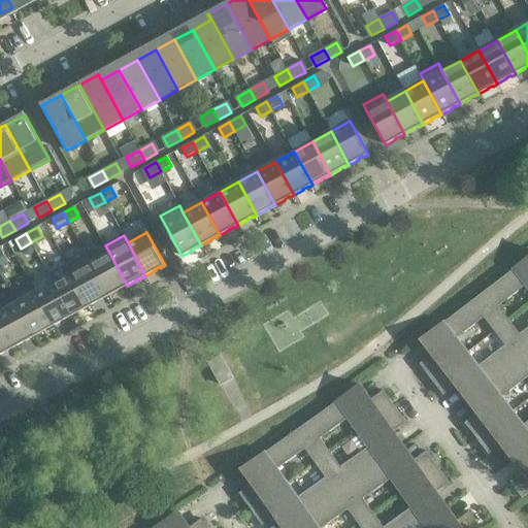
[(127,286),(109,253),(91,263),(109,296),(119,291),(118,290),(123,288),(123,289),(127,286)]
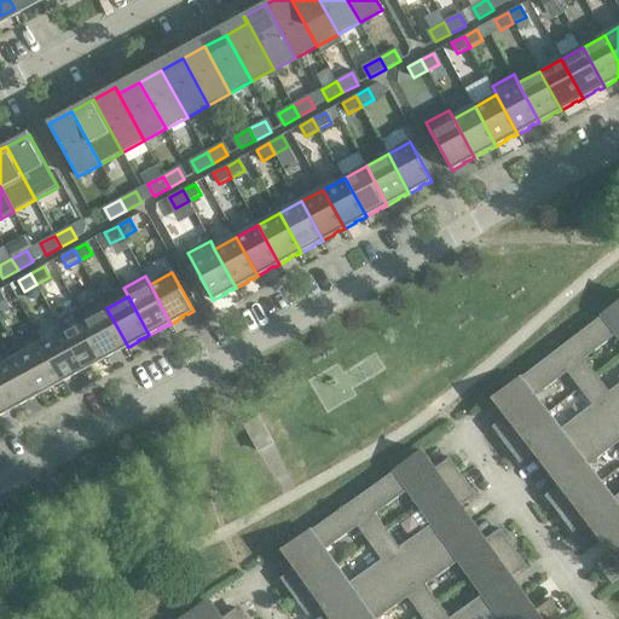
[(80,311),(85,319),(106,359),(117,353),(116,352),(122,348),(122,350),(128,347),(106,308),(102,300),(80,311)]
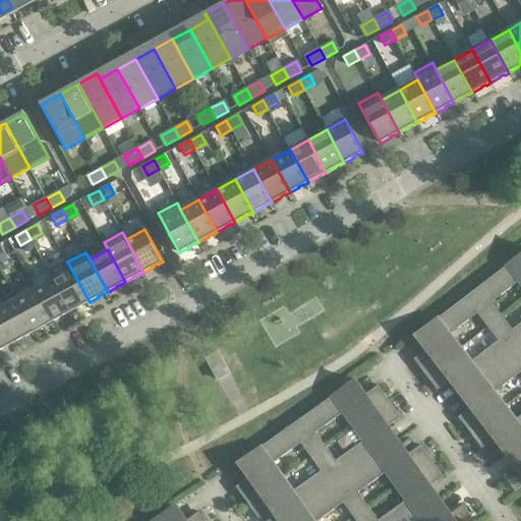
[(520,253),(506,266),(506,267),(472,292),(496,322),(503,316),(491,302),(518,283),(519,282),(520,284),(520,253)]
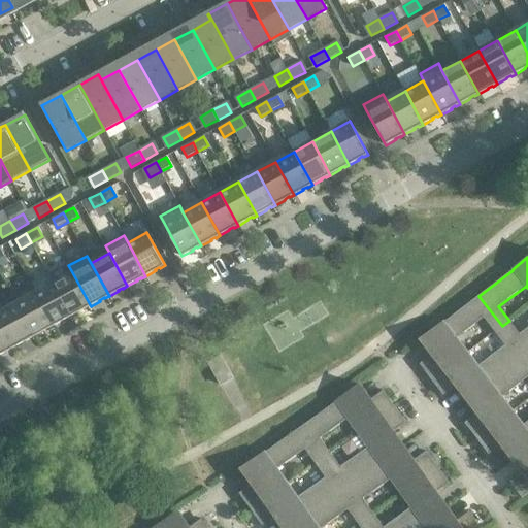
[(91,306),(72,272),(54,283),(72,317),(81,311),(80,310),(86,307),(86,308),(91,306)]
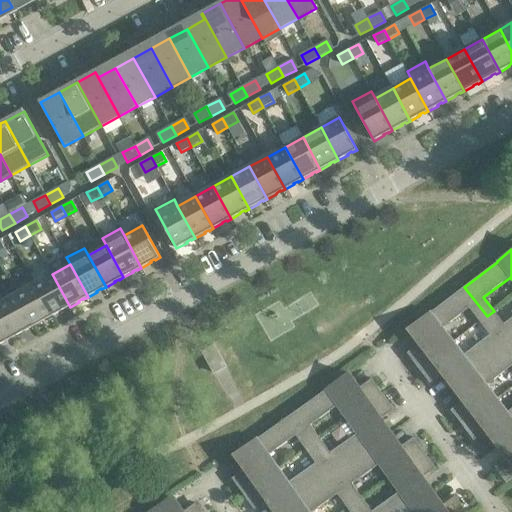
[(70,307),(52,274),(34,284),(52,316),(61,311),(61,310),(65,308),(65,309),(70,307)]
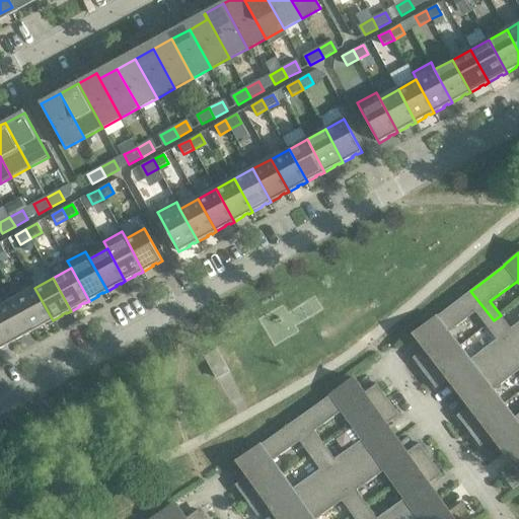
[(12,291),(16,298),(34,330),(44,325),(44,324),(48,322),(49,323),(53,320),(34,288),(30,281),(12,291)]
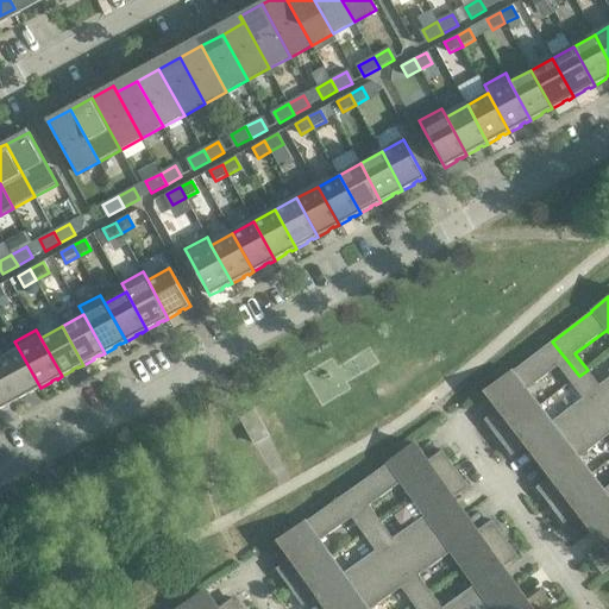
[(579,376),(552,341),(513,371),(483,393),(497,410),(484,420),(497,439),(539,407),(526,391),(527,390),(558,366),(570,383),(579,376)]
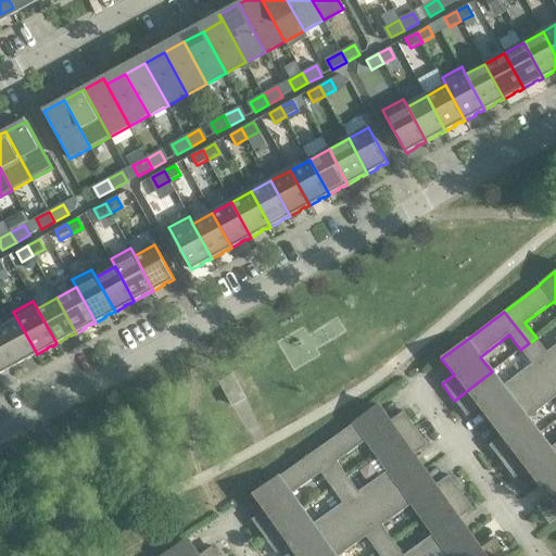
[(37,354),(17,319),(0,328),(0,333),(16,365),(27,359),(26,358),(32,356),(32,357),(37,354)]
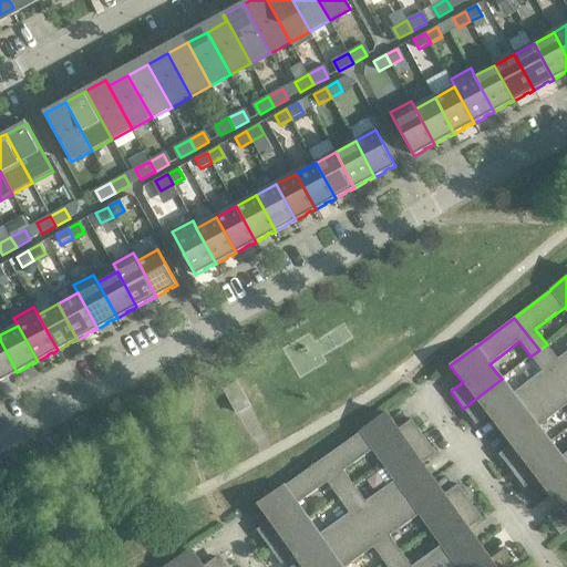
[(17,372),(0,340),(0,381),(8,378),(7,377),(12,374),(12,375),(17,372)]
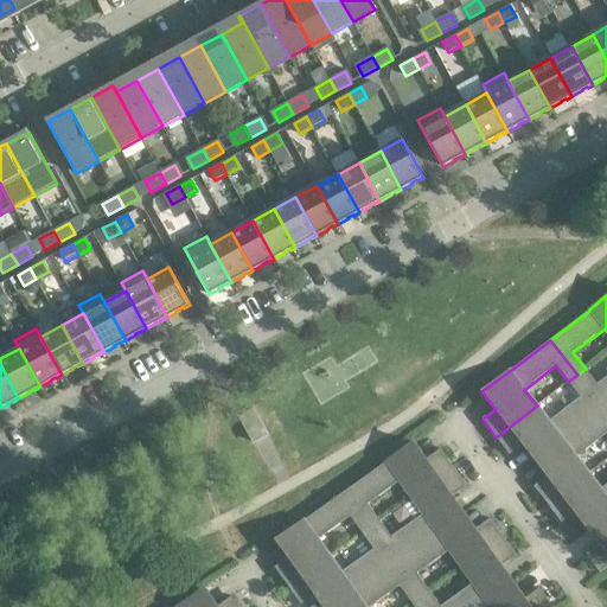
[(606,376),(598,384),(586,369),(577,375),(602,409),(606,406),(606,376)]
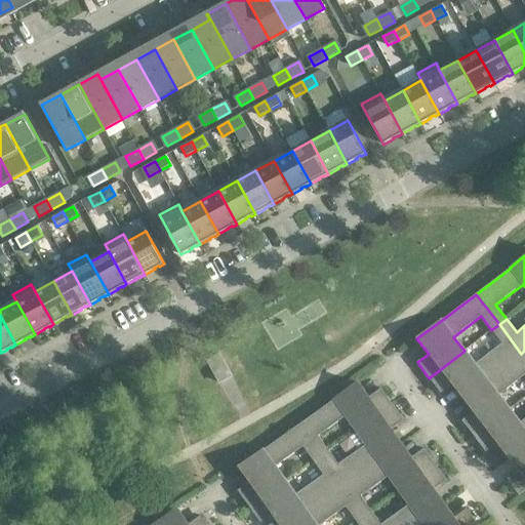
[(521,354),(499,324),(491,330),(502,344),(475,365),(465,351),(429,378),(441,394),(452,385),(462,399),(521,354)]
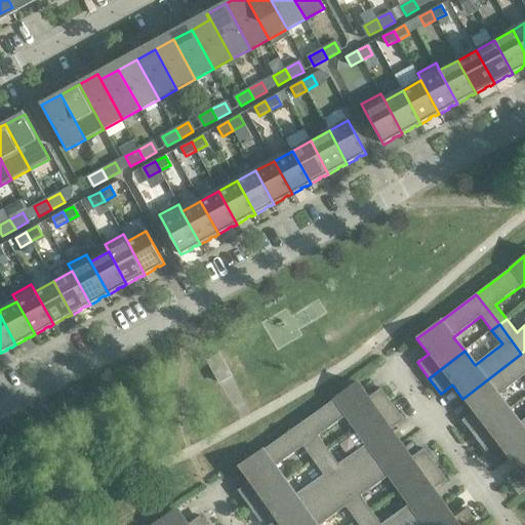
[(524,358),(521,354),(462,399),(473,412),(461,421),(474,437),(509,409),(498,396),(499,395),(524,375),(524,358)]
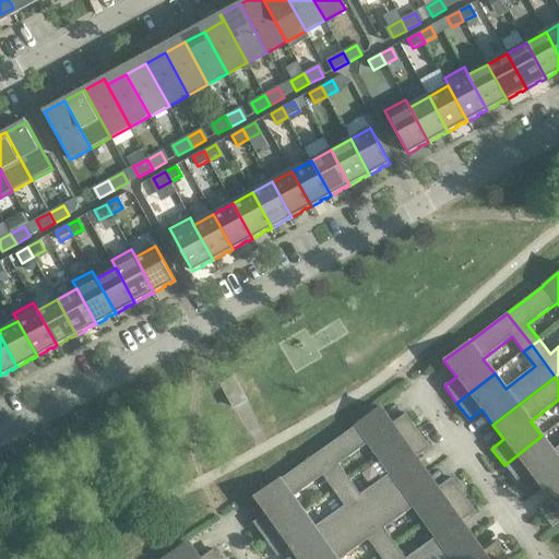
[(222,384),(234,407),(247,401),(235,378),(222,384)]
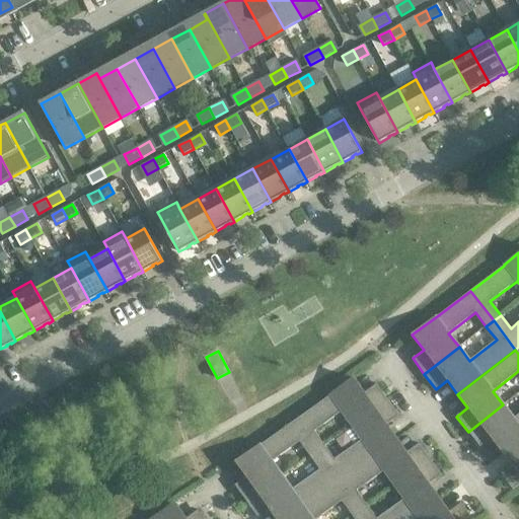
[(329,395),(296,421),(317,450),(324,445),(314,432),(342,413),(343,412),(353,426),(388,400),(377,384),(365,392),(355,377),(329,395)]
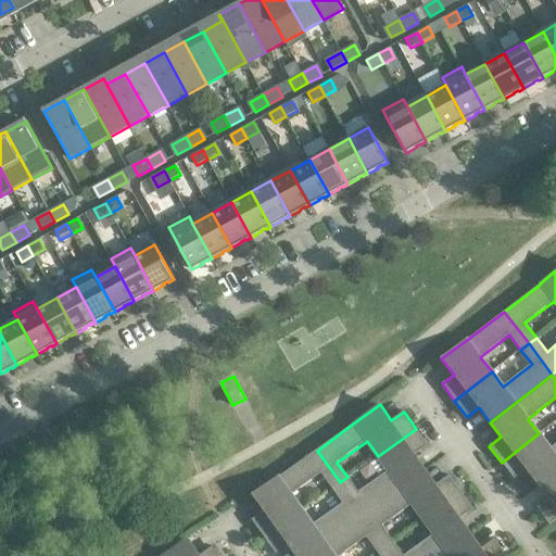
[(428,445),(416,429),(378,456),(389,470),(358,492),(348,477),(340,482),(363,515),(426,469),(416,454),(428,445)]
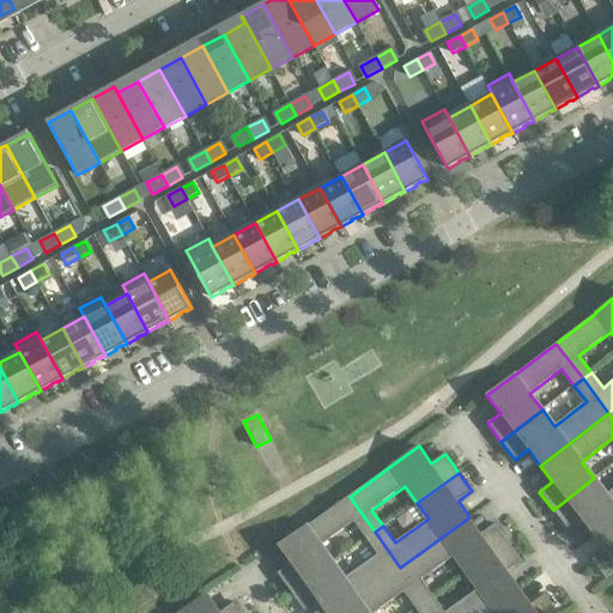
[(612,517),(612,489),(607,495),(594,478),(553,510),(568,528),(581,517),(593,534),(612,517)]
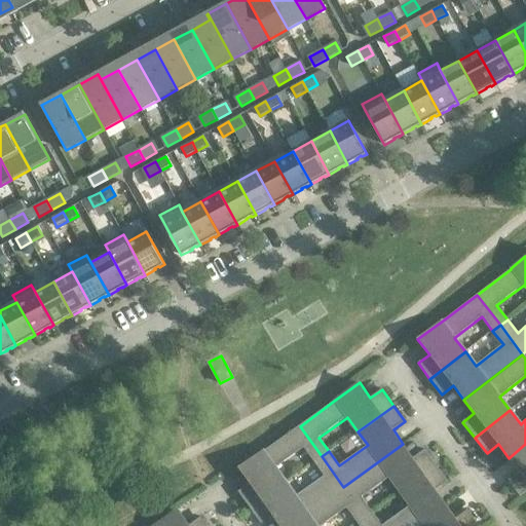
[(322,456),(300,426),(265,451),(264,450),(238,467),(250,484),(238,492),(250,508),(286,482),(275,468),(304,448),(314,462),(322,456)]
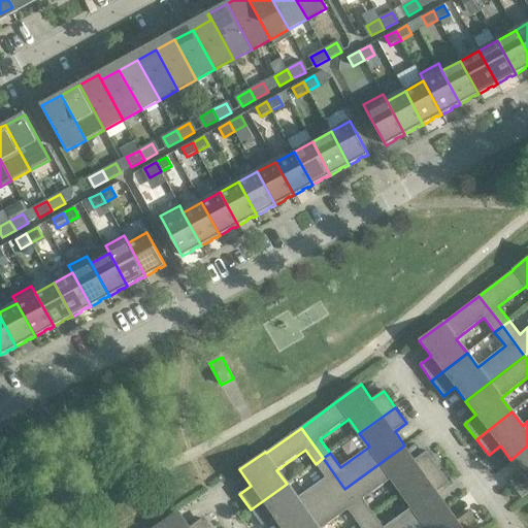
[(415,460),(404,446),(344,489),(366,519),(373,514),(363,499),(392,480),(402,493),(438,467),(427,452),(415,460)]
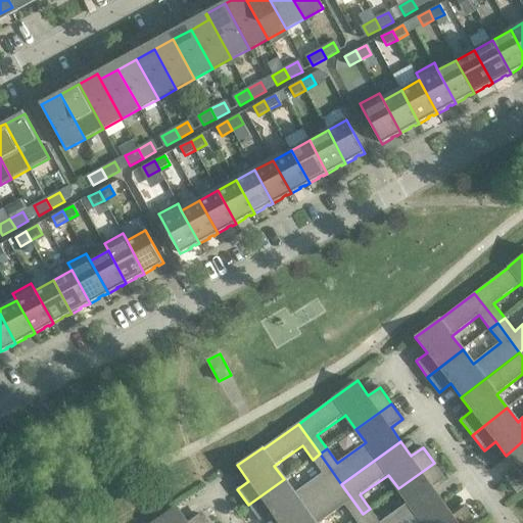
[(522,441),(506,456),(516,469),(505,478),(517,493),(522,489),(522,441)]
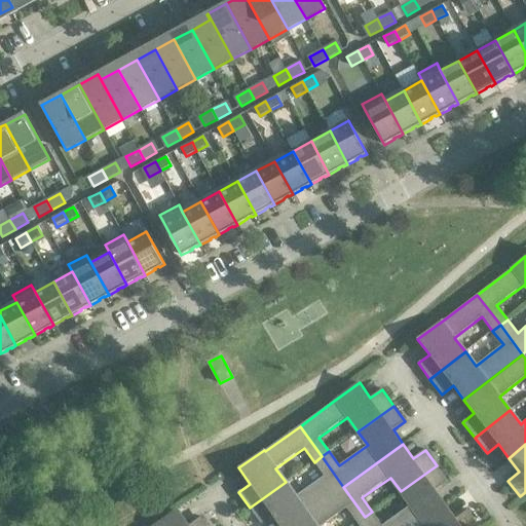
[(288,525),(343,487),(322,456),(314,462),(324,476),(297,495),(296,496),(286,482),(250,508),(261,524),(272,516),(279,525),(288,525)]
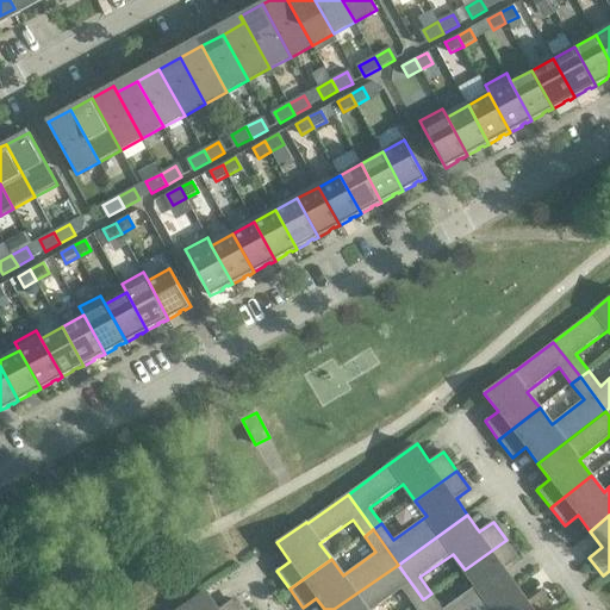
[(520,559),(506,540),(465,570),(475,586),(443,609),(431,593),(423,599),(429,609),(481,609),(517,585),(505,568),(520,559)]
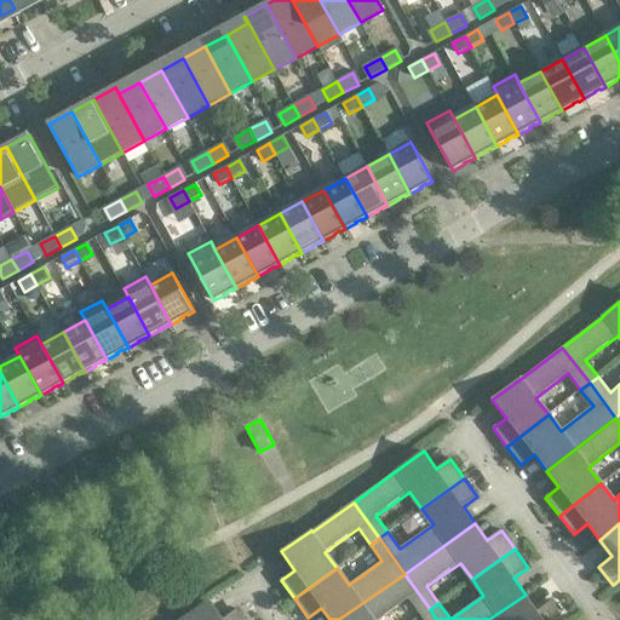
[(430,609),(405,574),(339,619),(379,619),(409,600),(420,615),(430,609)]
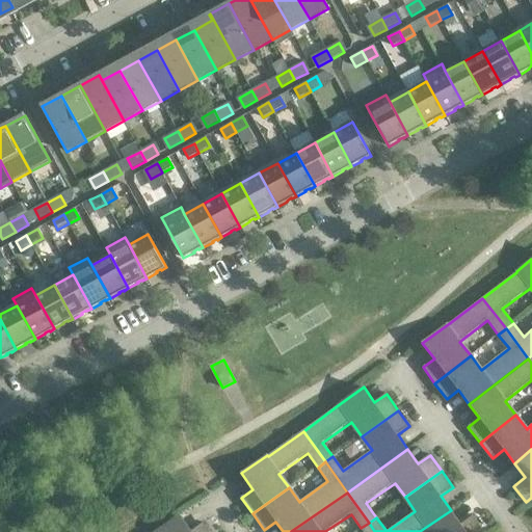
[(461,524),(451,510),(420,531),(484,531),(473,515),(461,524)]
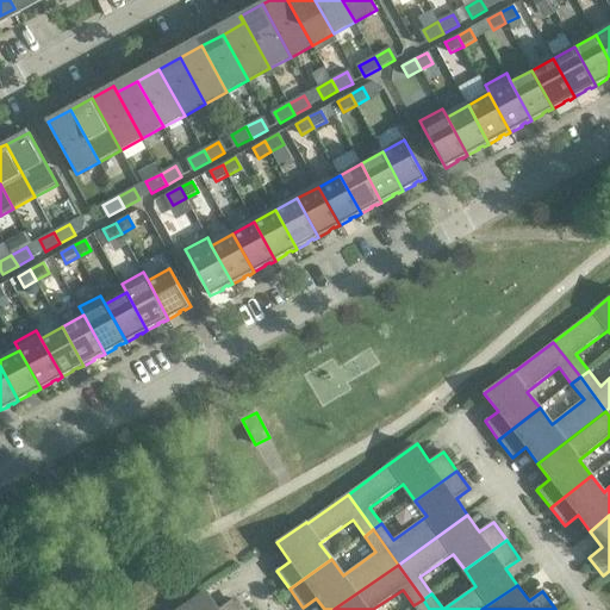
[(176,609),(240,609),(234,599),(219,609),(207,590),(176,609)]
